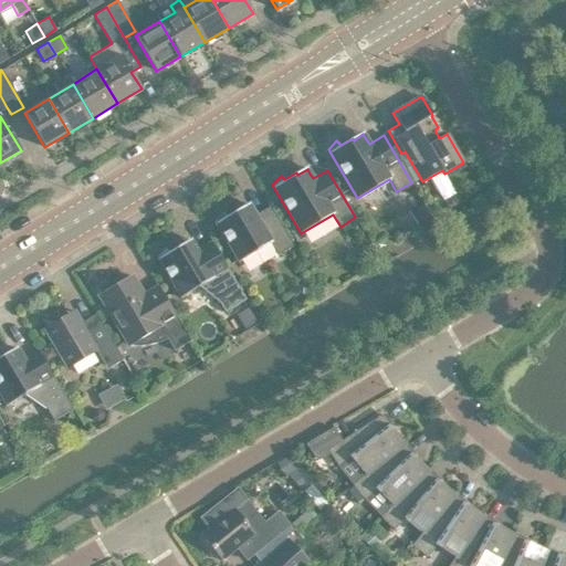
[(239,262),(271,242),(282,262),(297,253),(270,206),(255,215),(249,203),(227,216),(222,211),(215,220),(216,222),(239,262)]
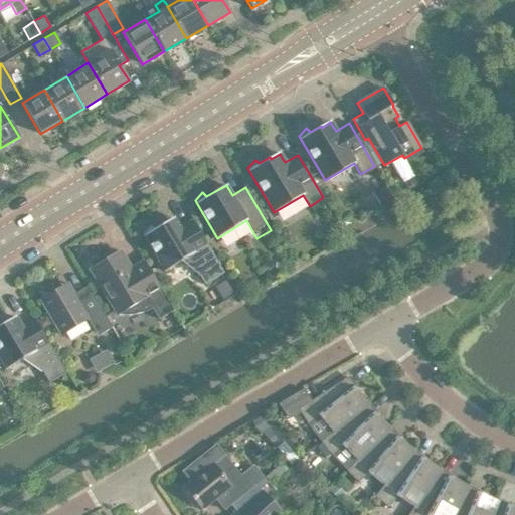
[(192,220),(179,227),(173,217),(154,229),(150,225),(142,233),(143,235),(164,271),(181,261),(200,277),(204,284),(223,273),(192,220)]
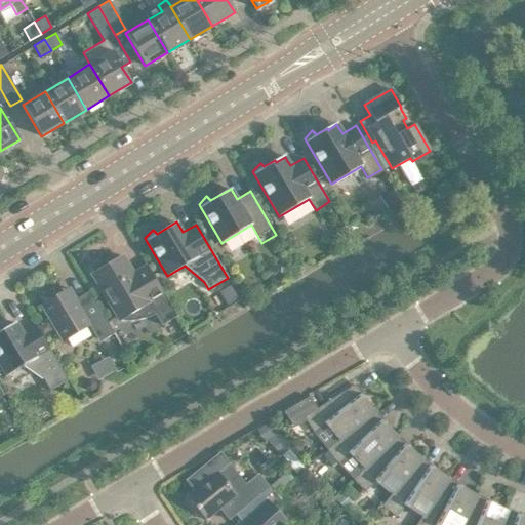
[(152,315),(155,314),(161,325),(176,316),(150,272),(136,280),(121,255),(91,274),(103,291),(103,294),(104,296),(105,298),(106,300),(107,301),(109,304),(110,305),(119,320),(121,320),(131,320),(142,319),(144,318),(152,315)]
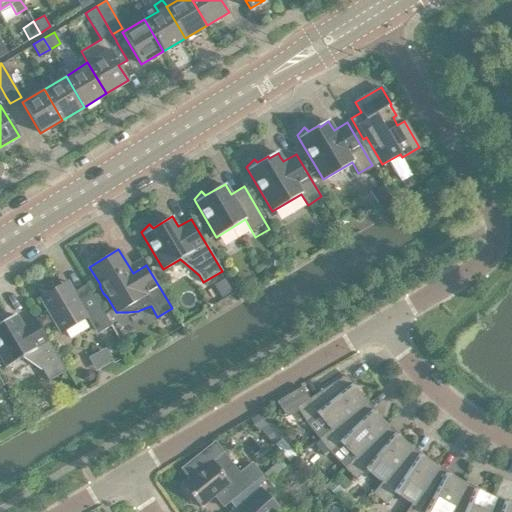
[(60,332),(87,317),(94,330),(100,331),(111,325),(86,284),(73,292),(67,281),(40,297),(60,332)]
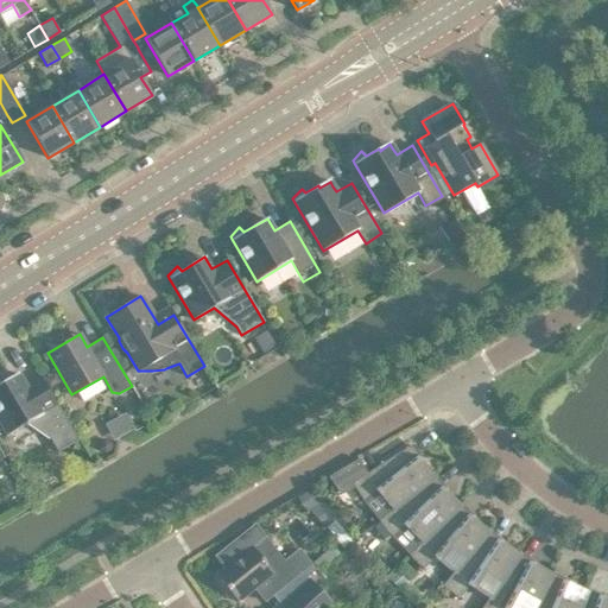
[(0,424),(7,436),(25,425),(50,439),(57,451),(78,439),(40,375),(25,385),(18,373),(0,382),(0,424)]
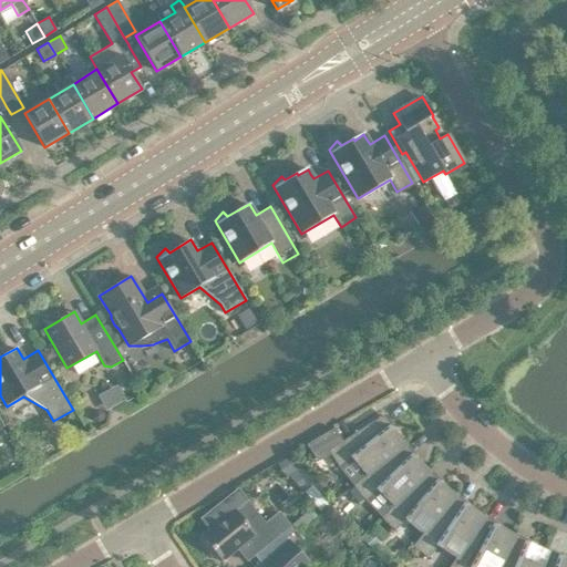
[(45,362),(51,359),(53,352),(50,348),(40,353),(45,362)]
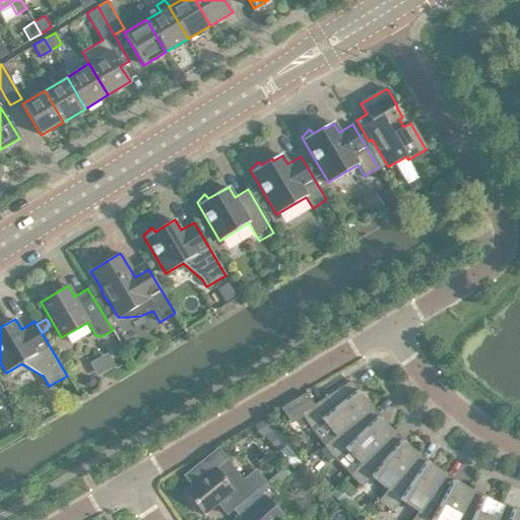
[(107,352),(91,363),(99,374),(115,364),(107,352)]
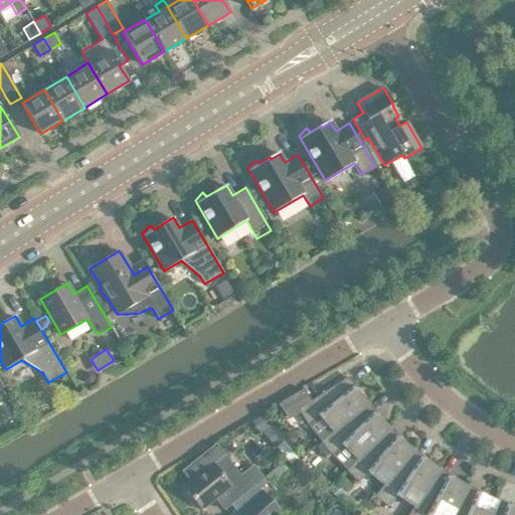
[(278,403),(286,418),(299,410),(307,423),(319,415),(331,432),(332,432),(363,406),(364,407),(365,406),(368,403),(353,385),(351,387),(344,378),(311,400),(303,388),(278,403)]
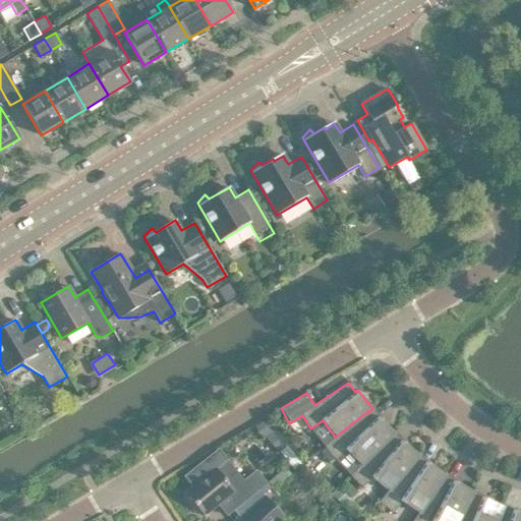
[(390,437),(391,437),(391,436),(394,433),(378,416),(375,418),(369,411),(368,412),(367,411),(336,437),(335,437),(324,446),(335,459),(346,450),(360,465),(390,437)]
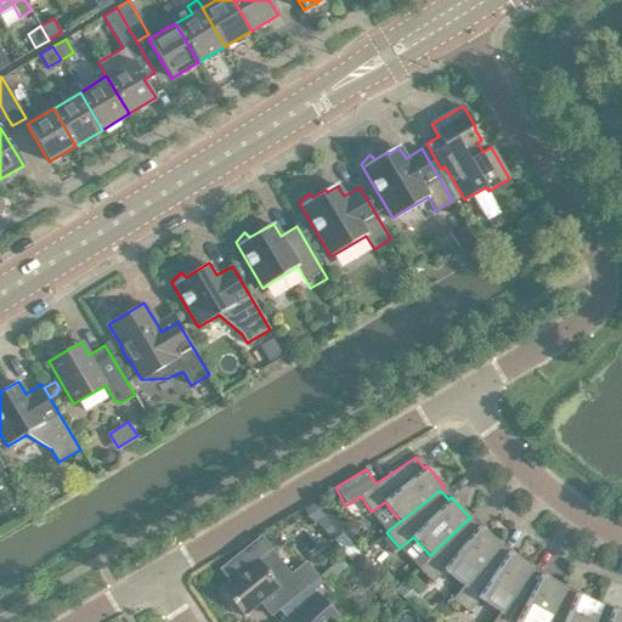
[(331,514),(321,521),(332,535),(341,527),(331,514)]
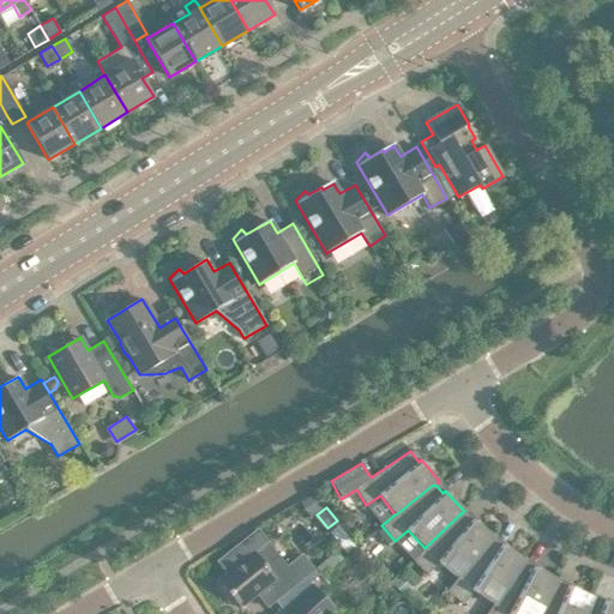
[(470,521),(461,513),(461,515),(459,515),(425,548),(413,560),(427,575),(439,563),(457,578),(458,578),(488,541),(489,541),(491,541),(493,536),(471,518),(470,521)]
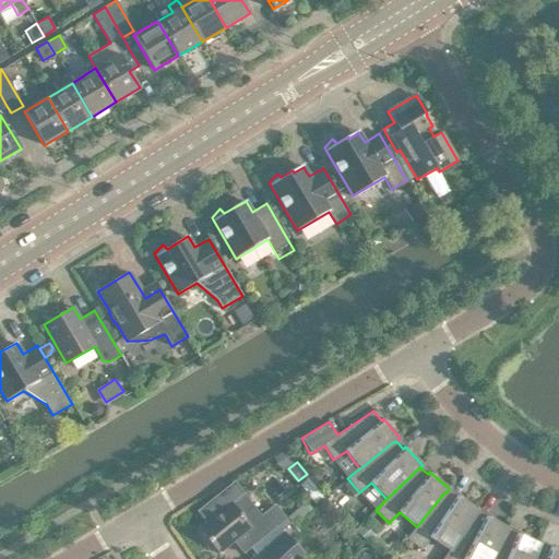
[(308,477),(299,484),(308,495),(316,504),(324,498),(308,477)]
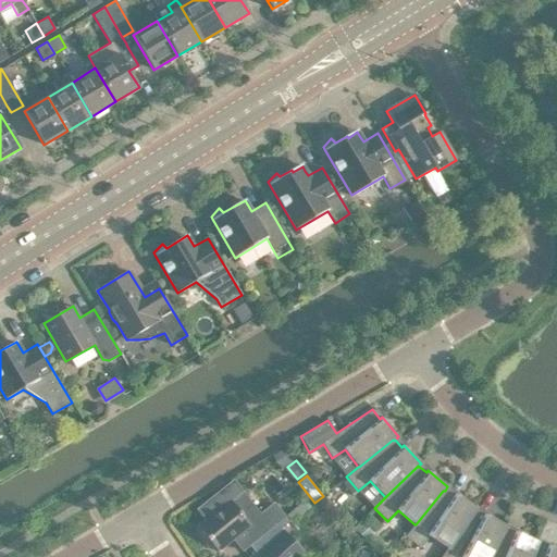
[(207,519),(198,527),(218,552),(233,539),(243,551),(249,545),(285,517),(275,504),(260,517),(232,482),(199,509),(207,519)]
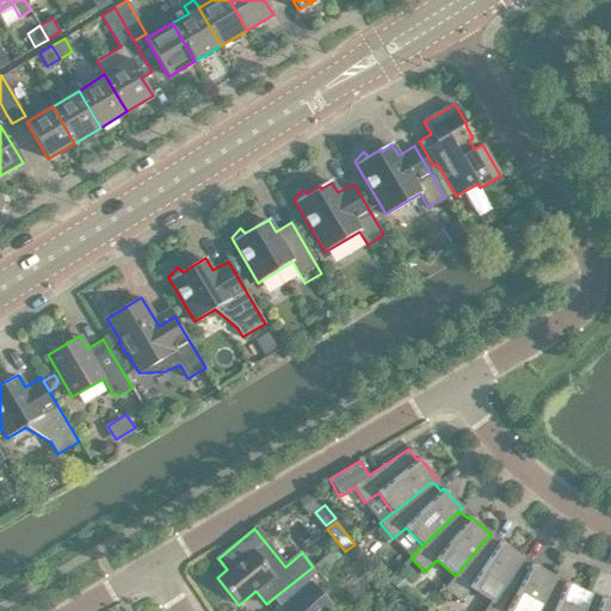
[(498,544),(488,538),(487,538),(486,538),(456,575),(455,575),(444,588),(460,602),(470,588),(491,602),(518,562),(519,561),(522,557),(499,542),(498,544)]
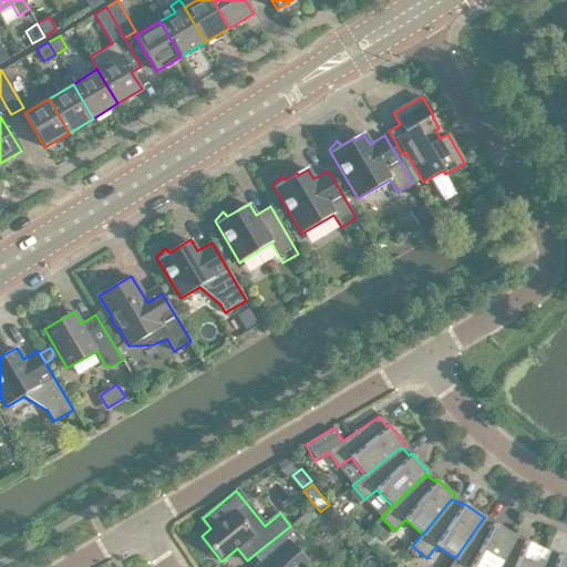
[(497,566),(512,539),(513,540),(513,539),(515,535),(492,523),(491,525),(482,521),(481,522),(455,558),(449,566),(497,566)]
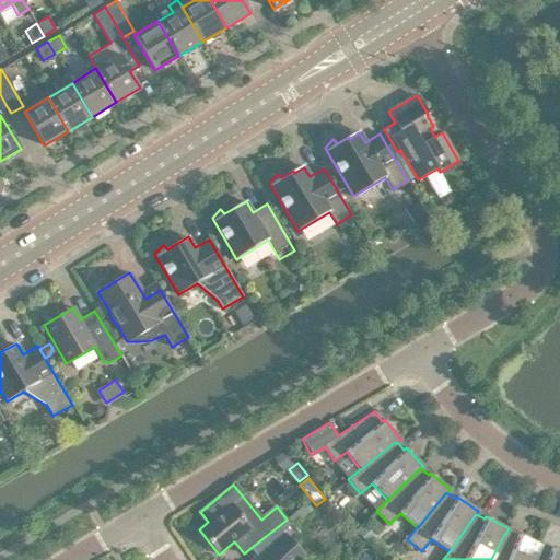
[(287,520),(251,548),(259,558),(284,534),(281,531),(290,524),(287,520)]
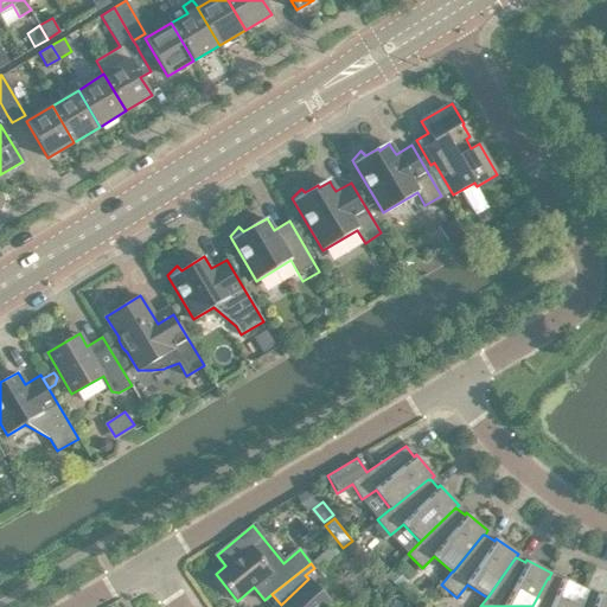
[(577,606),(583,594),(585,595),(585,594),(587,589),(561,579),(560,581),(549,577),(549,579),(548,577),(532,606),(577,606)]
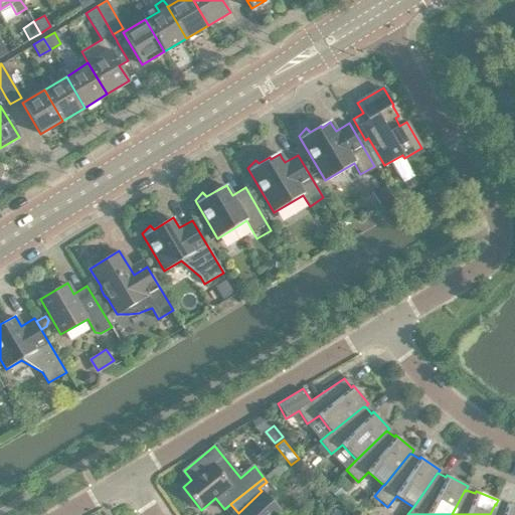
[(262,491),(238,513),(239,514),(276,514),(281,511),(262,491)]
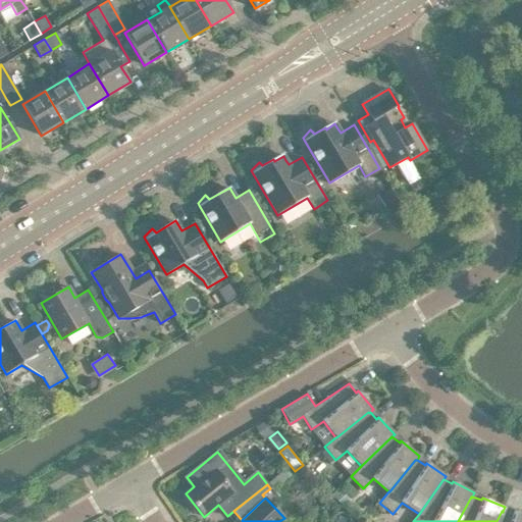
[(521,521),(521,513),(513,511),(512,513),(503,511),(503,512),(502,511),(497,521),(521,521)]
